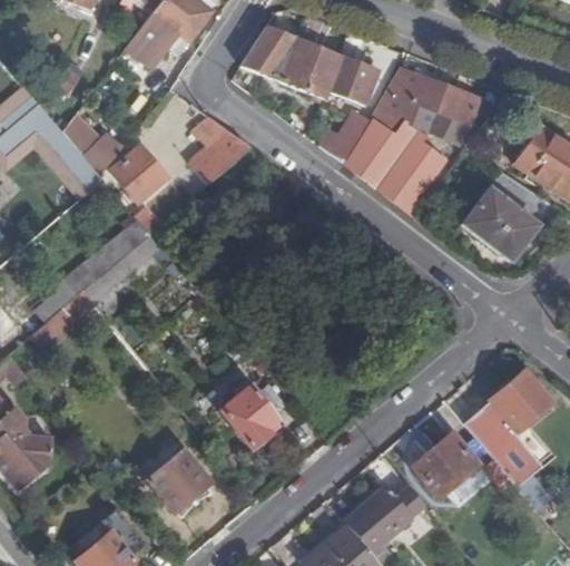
[(161,0),(156,8),(127,45),(154,65),(169,44),(182,52),(215,10),(202,0),(161,0)]
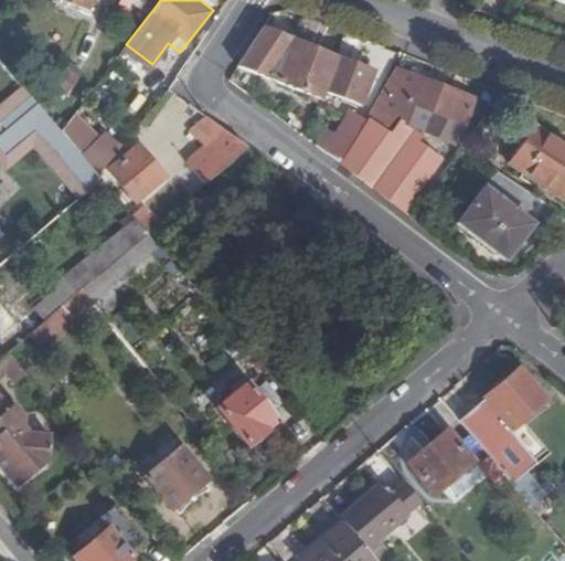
[(266,27),(241,64),(321,97),(324,88),(362,102),(375,70),(266,27)]
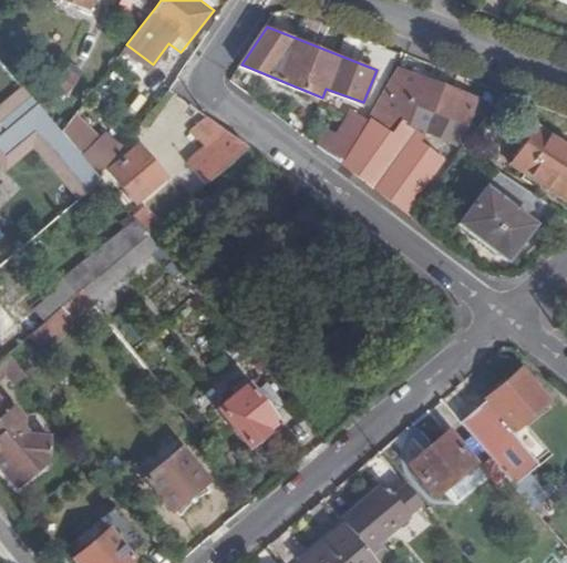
[(54,83),(70,93),(82,72),(68,63),(54,83)]
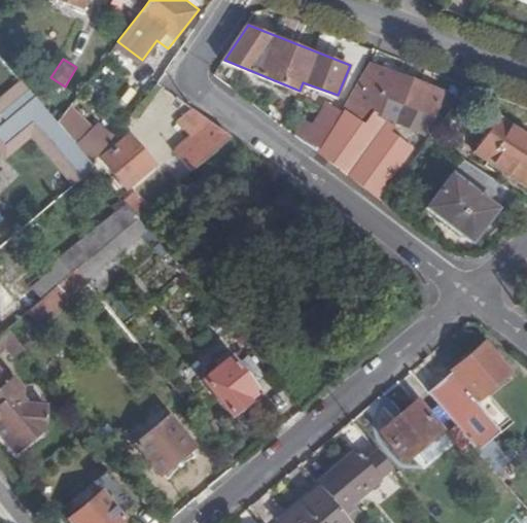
[(443,90),(373,63),(343,110),(318,150),(358,182),(393,124),(378,114),(388,97),(433,114),(443,90)]
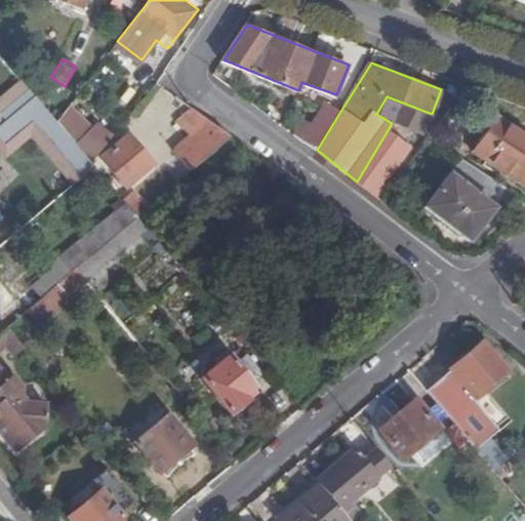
[(221,70),(218,75),(230,84),(234,79),(221,70)]
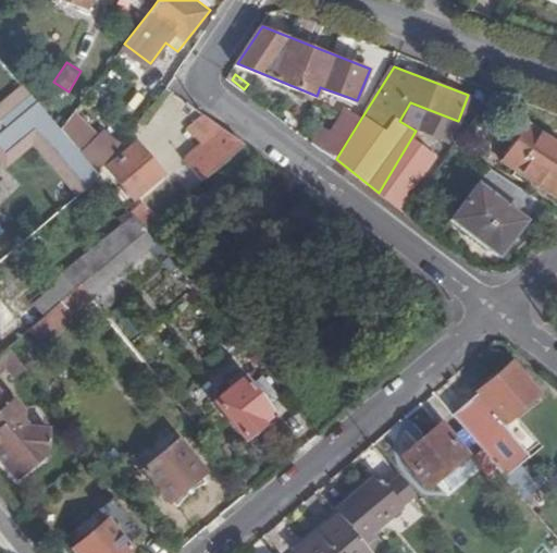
[(54,120),(38,100),(2,131),(21,152),(34,140),(49,159),(71,139),(60,127),(54,120)]
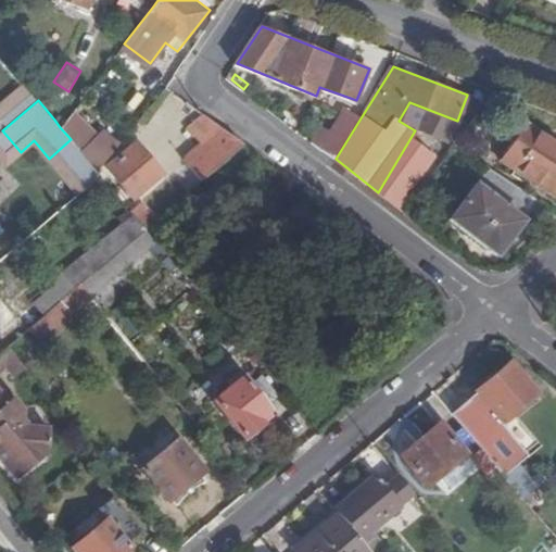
[(63,125),(71,114),(63,109),(55,120),(63,125)]
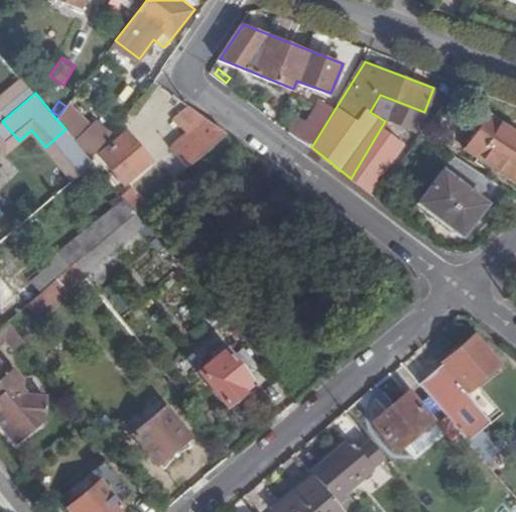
[(298,119),(291,132),(311,147),(336,108),(324,101),(308,125),(298,119)]
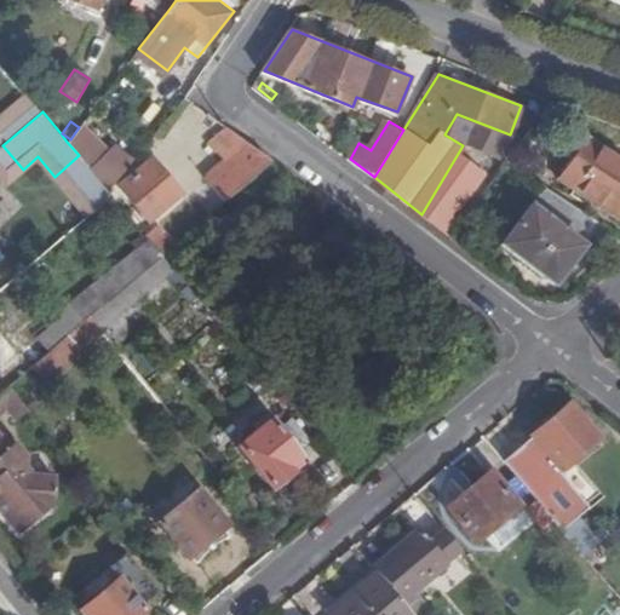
[(79,155),(90,167),(108,150),(81,125),(79,127),(70,139),(67,142),(79,155)]
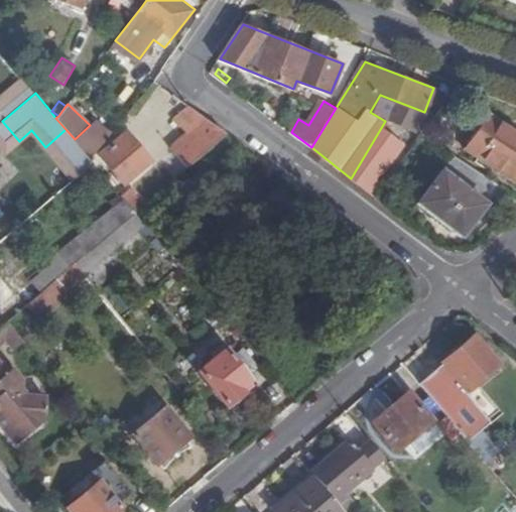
[(227,133),(189,105),(172,118),(187,131),(172,145),(189,165),(227,133)]
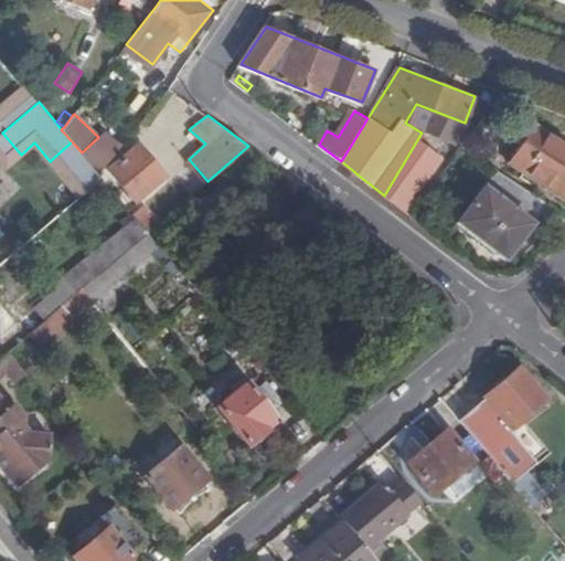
[(510,161),(564,199),(564,147),(533,126),(510,161)]
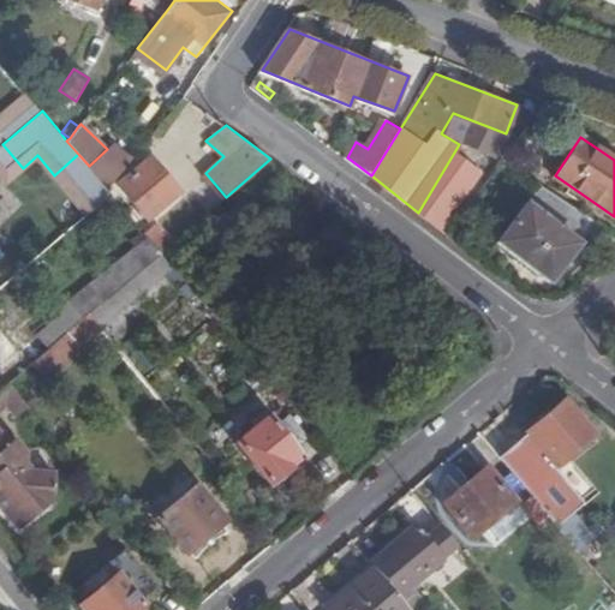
[(180,190),(150,155),(119,183),(149,217),(180,190)]
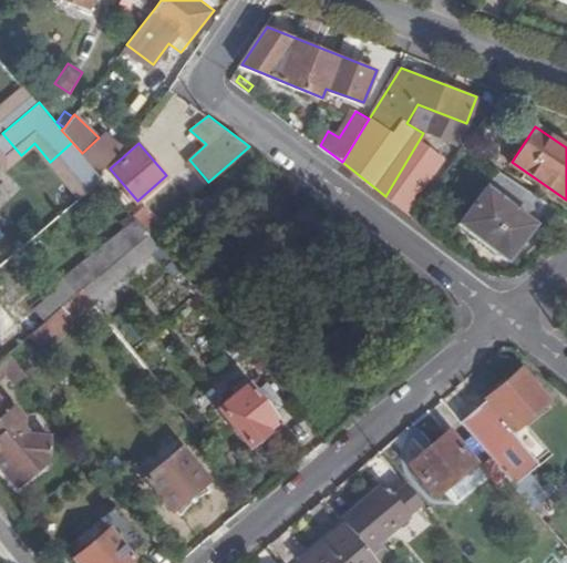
[(549,206),(500,172),(459,224),(506,260),(549,206)]
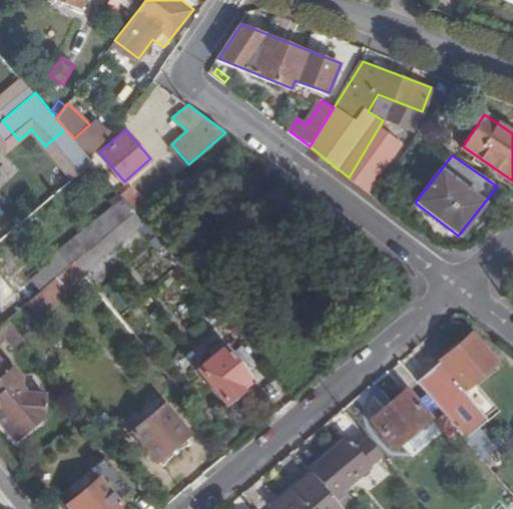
[(366,186),(374,192),(377,187),(369,181),(366,186)]
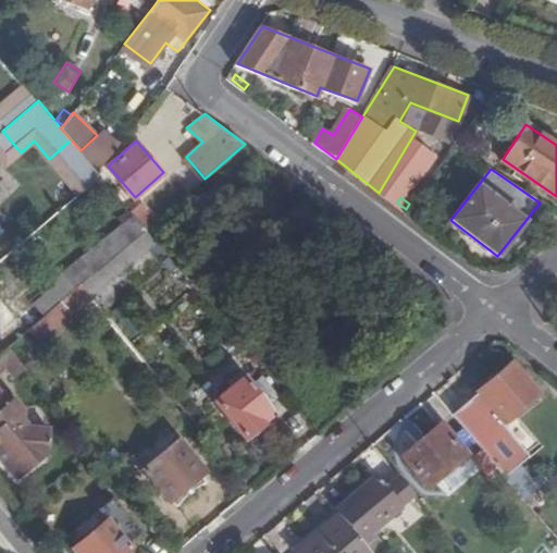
[(147,229),(134,213),(34,298),(47,314),(83,283),(147,229)]
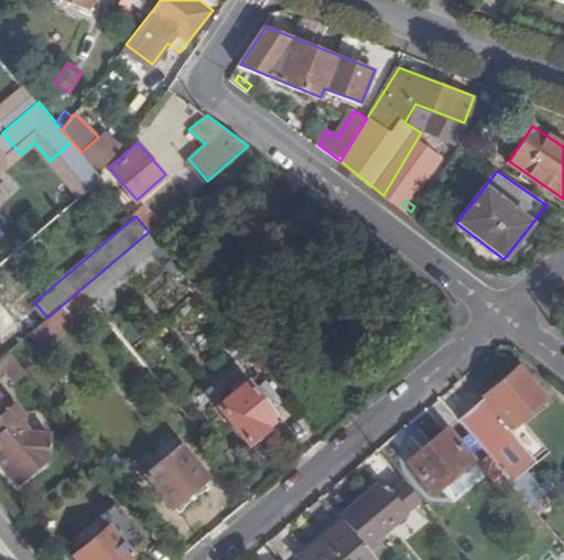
[(158,244),(149,232),(84,287),(93,298),(158,244)]
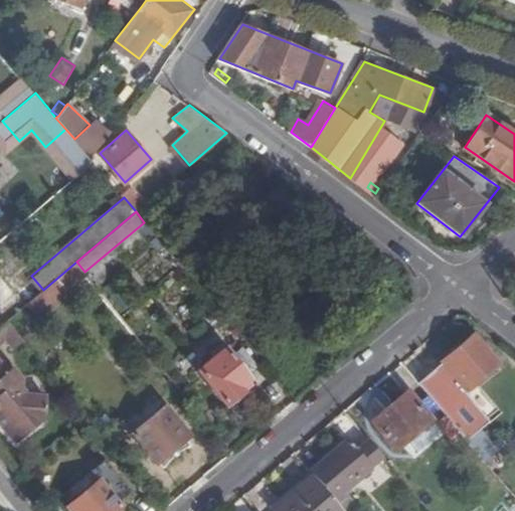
[(76,262),(43,290),(28,302),(39,314),(87,274),(84,272),(76,262)]
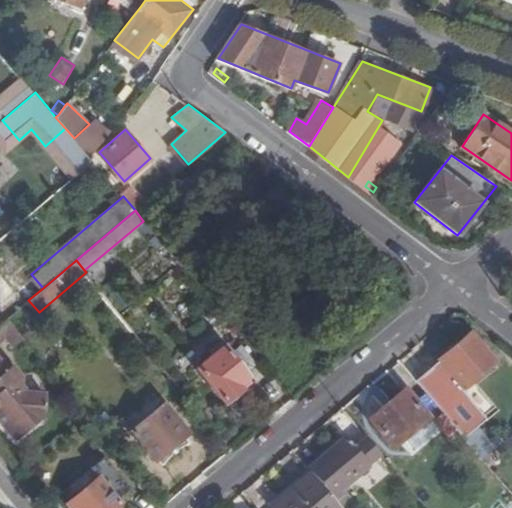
[(84,282),(88,287),(93,283),(89,278),(84,282)]
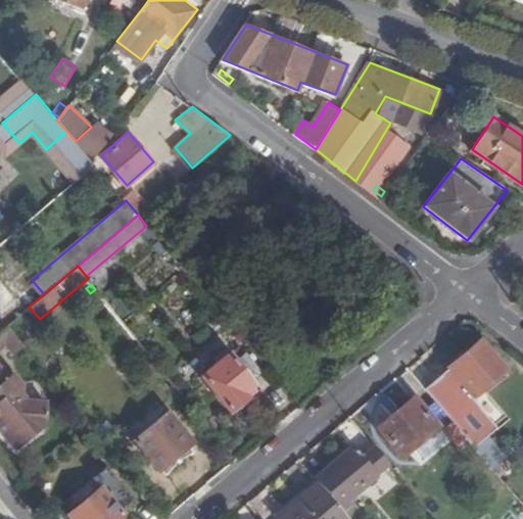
[(0,348),(6,357),(22,344),(7,323),(0,327),(0,348)]
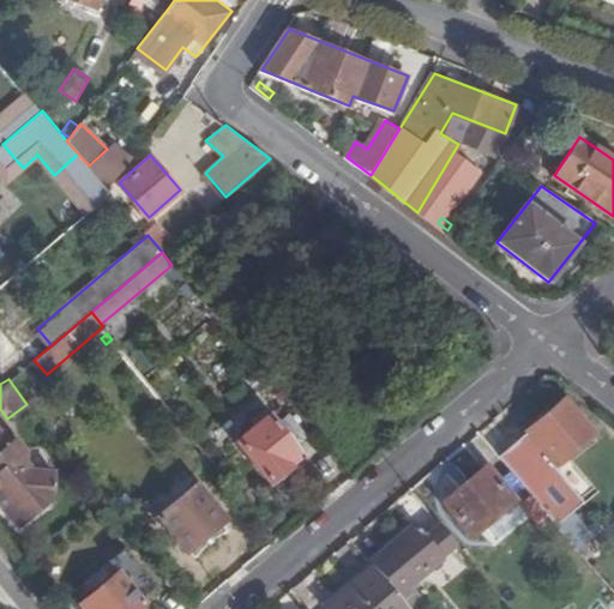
[(554,466),(593,434),(563,399),(525,432),(554,466)]
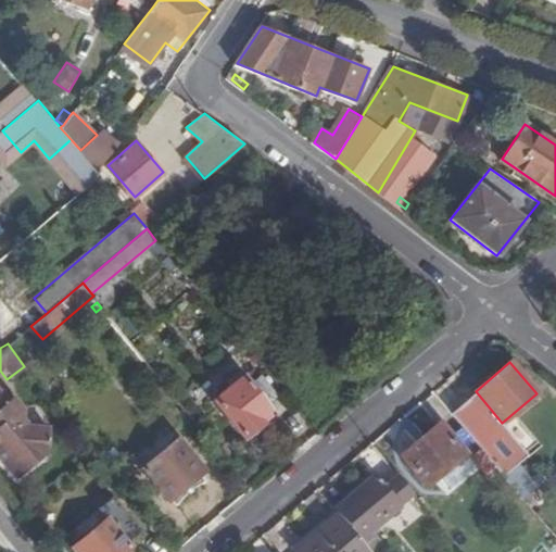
[(257,417),(268,409),(241,376),(212,401),(243,438),(262,423),(257,417)]
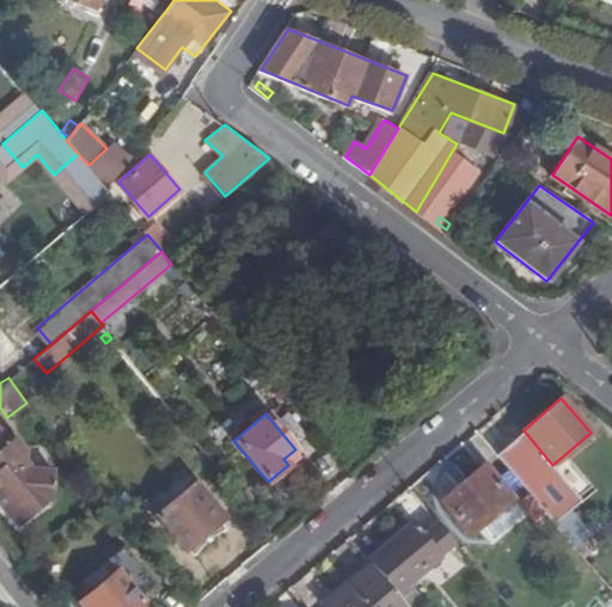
[(26,458),(0,423),(0,503),(17,525),(50,498),(57,464),(26,458)]
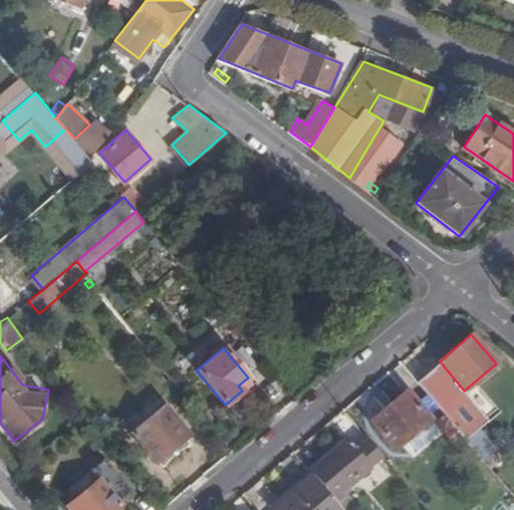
[(394,448),(430,419),(406,390),(369,420),(394,448)]
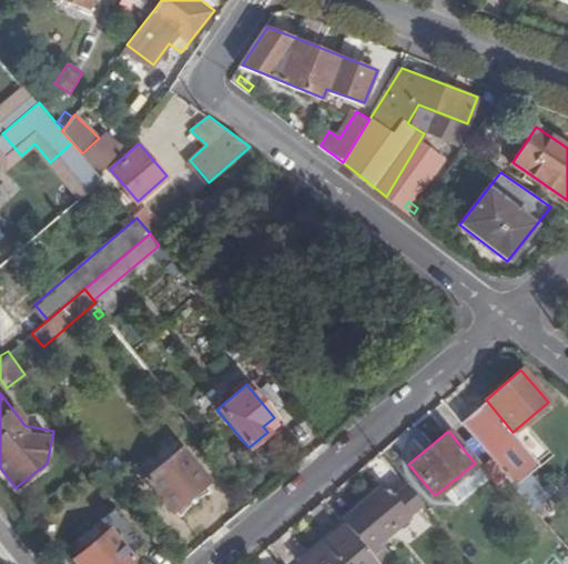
[(171,511),(210,480),(183,446),(144,477),(171,511)]
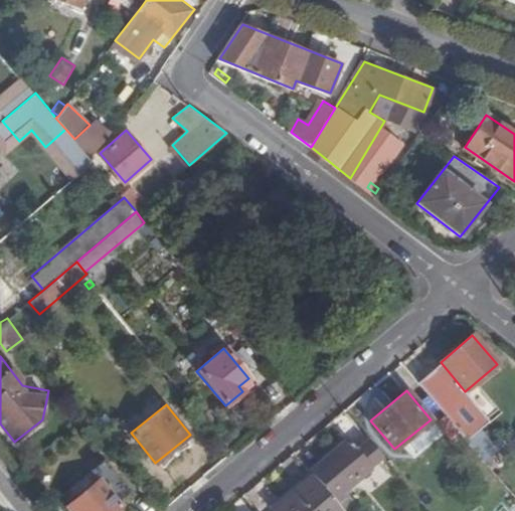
[(448,435),(457,428),(446,414),(437,421),(448,435)]
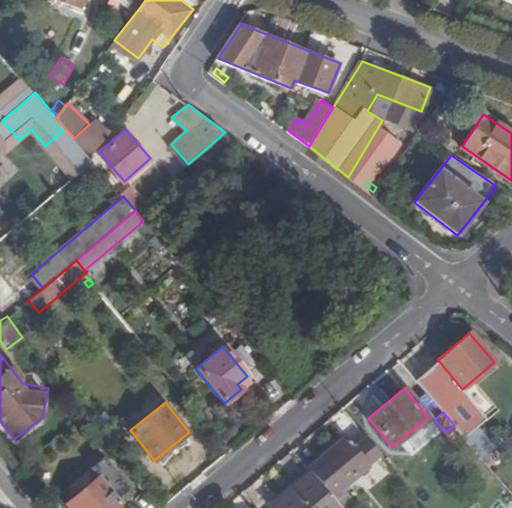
[(380,452),(370,441),(357,452),(345,437),(319,458),(342,485),(368,463),(367,462),(380,452)]
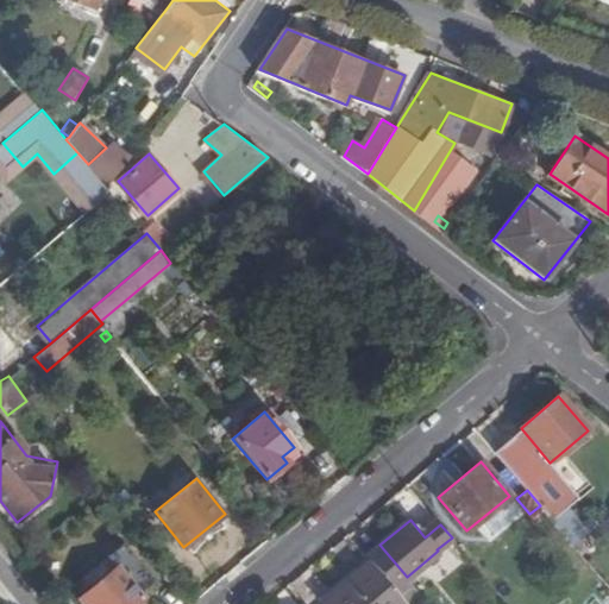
[(406,603),(371,561),(322,602),(324,603),(406,603)]
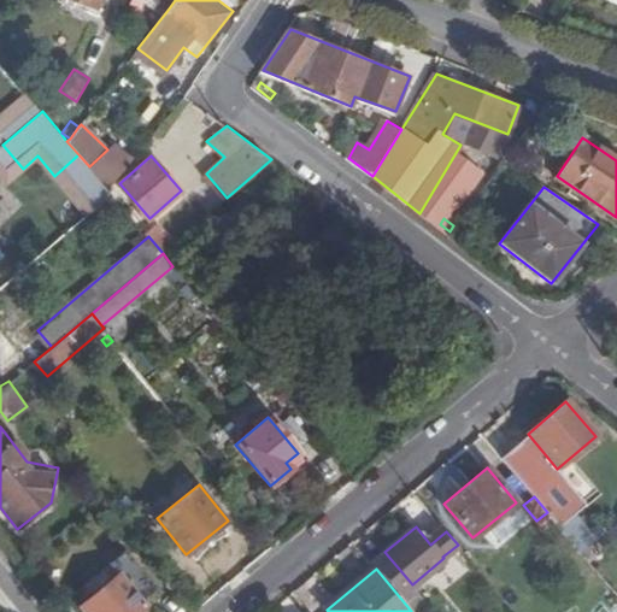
[(84,611),(136,611),(146,605),(121,574),(84,604),(81,599),(77,601),(84,611)]
